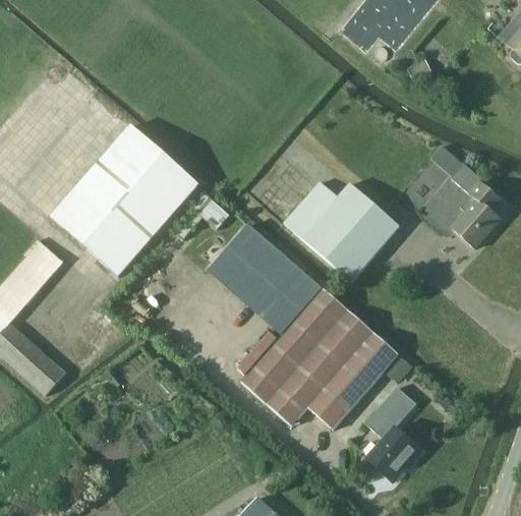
[(520,0),(520,11),(500,37),(510,45),(516,51),(513,54),(514,59),(520,64),(520,0)]
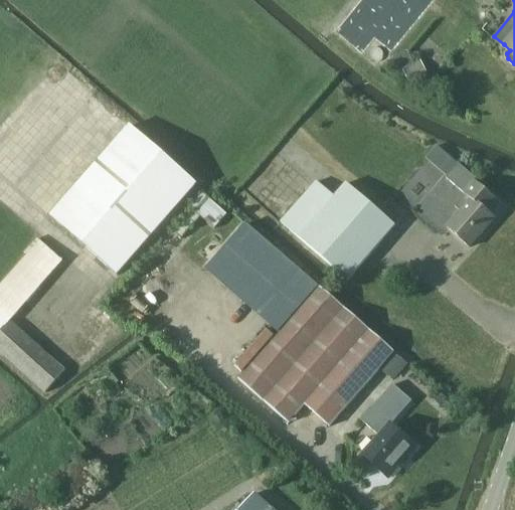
[(412,85),(433,74),(422,55),(403,65),(412,85)]
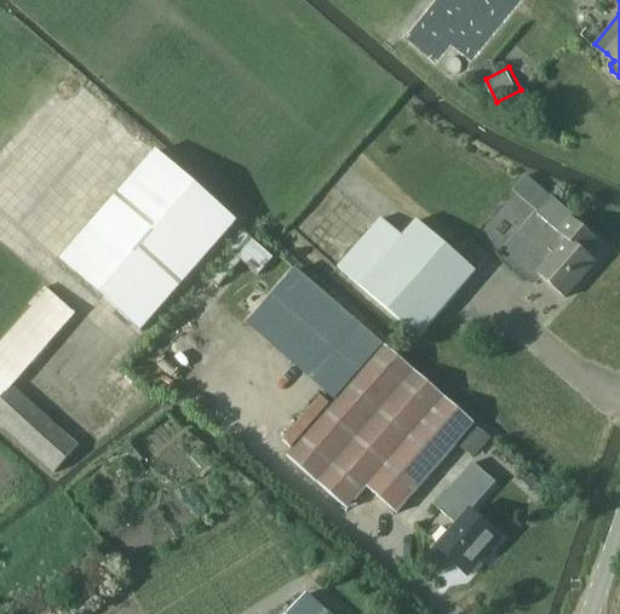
[(158,148),(61,257),(141,328),(237,219),(158,148)]
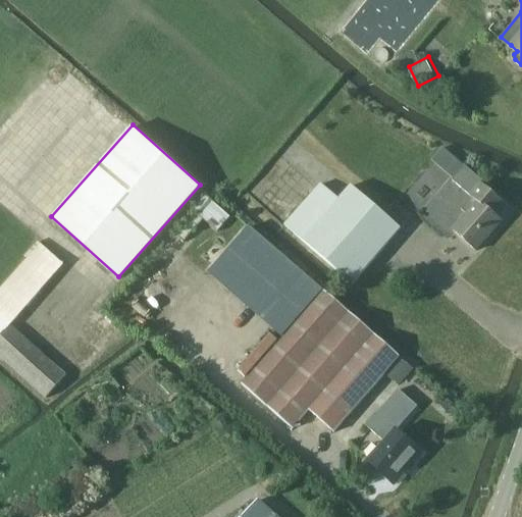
[(466,164),(454,178),(473,197),(463,208),(468,213),(454,229),(477,250),(503,220),(494,213),(505,202),(483,184),(485,182),(466,164)]
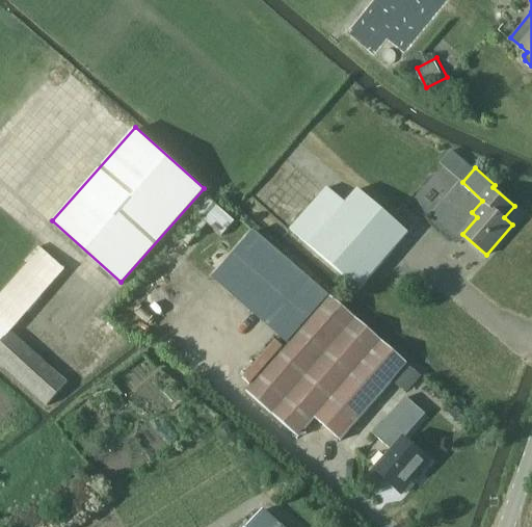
[(389,210),(360,187),(347,202),(328,185),(292,227),(362,288),(380,265),(415,232),(389,210)]
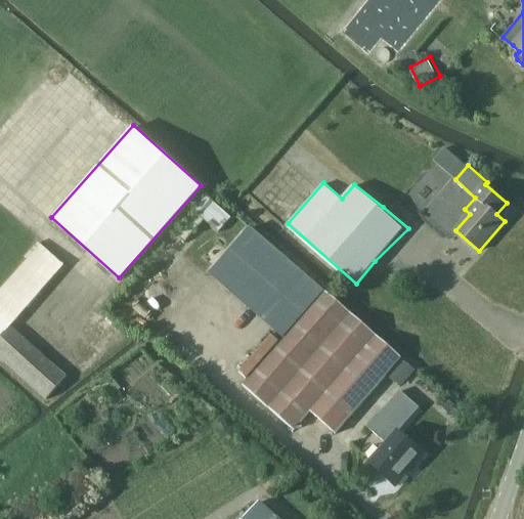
[(195,203),(219,226),(232,213),(208,189),(195,203)]
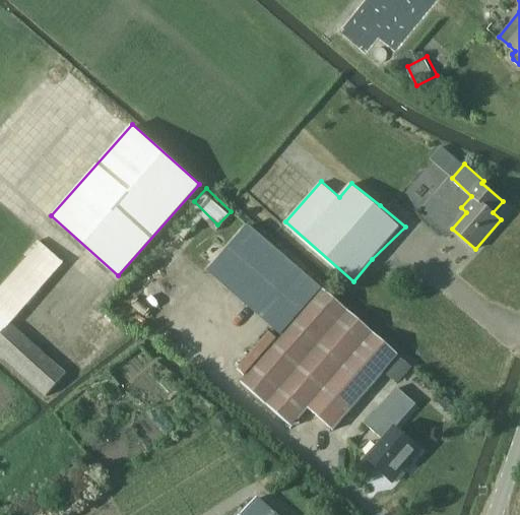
[(256,229),(217,273),(283,331),(242,379),(293,423),(308,404),(307,403),(372,330),(322,286),(256,229)]
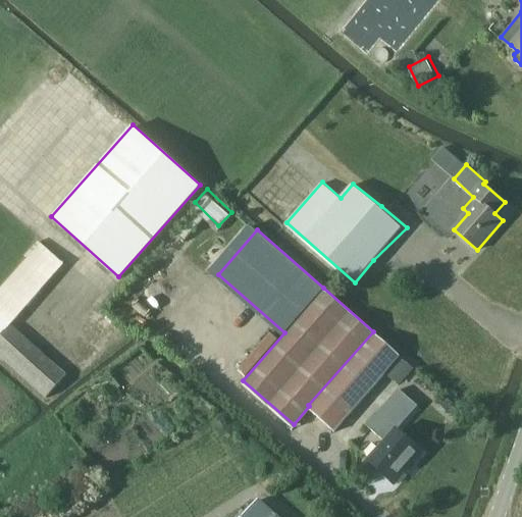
[(28,255),(0,285),(0,352),(46,394),(66,370),(10,320),(63,261),(38,238),(25,253),(28,255)]
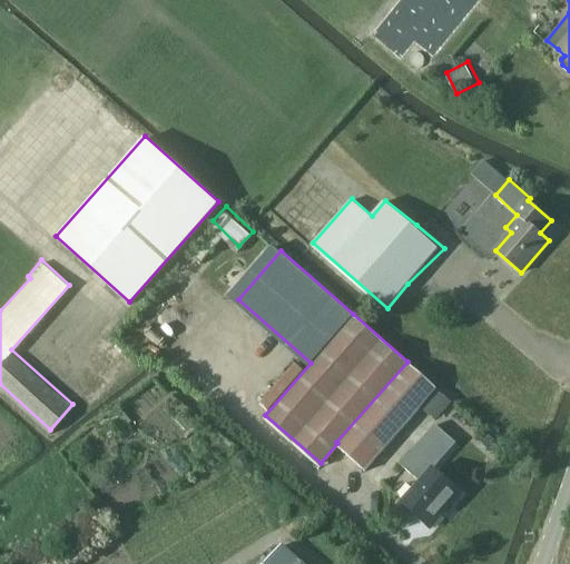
[(408,362),(336,442),(337,443),(365,467),(435,385),(408,362)]
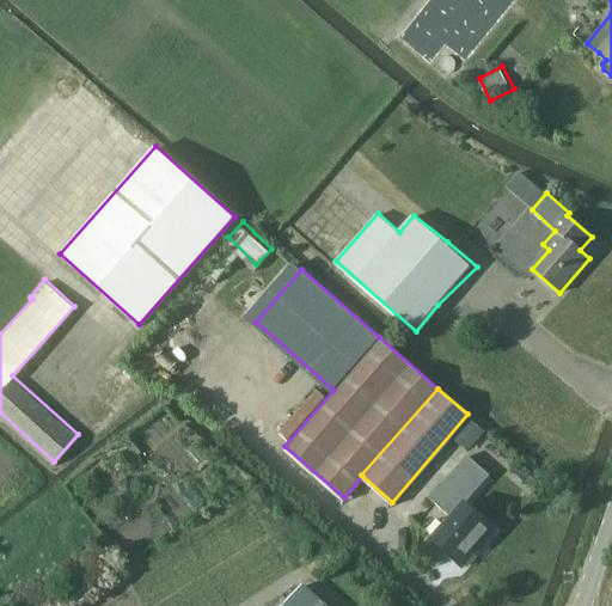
[(471,420),(456,439),(467,450),(484,430),(471,420)]
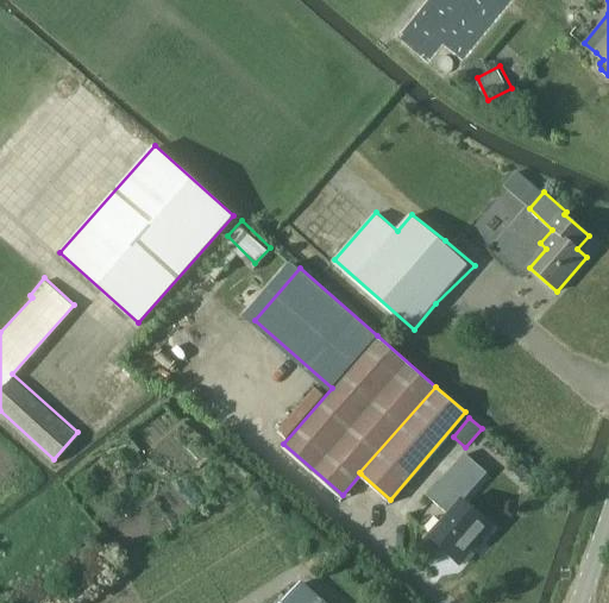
[(466,454),(428,496),(451,515),(431,538),(462,565),(494,528),(464,502),(489,473),(466,454)]
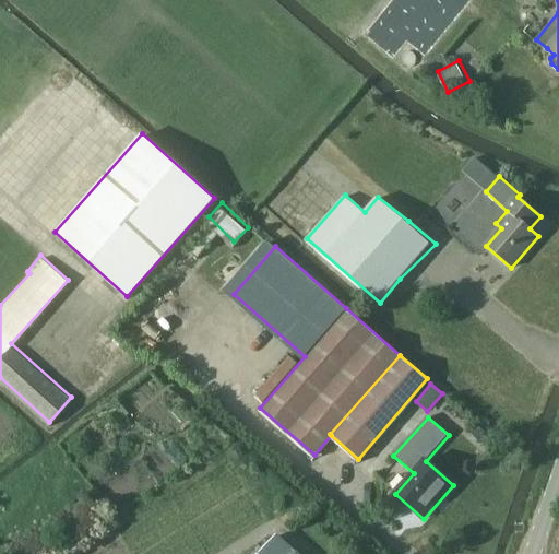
[(301,553),(277,532),(258,553),(301,553)]
